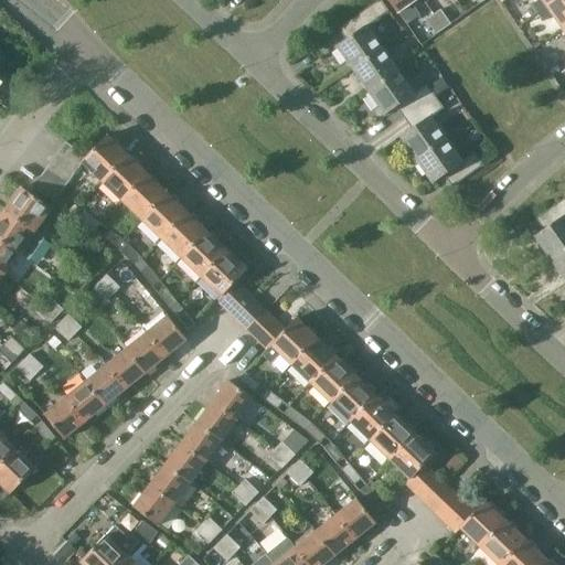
[(354,68),(383,49),(368,27),(390,11),(381,0),(380,0),(339,29),(348,40),(339,46),(354,68)]
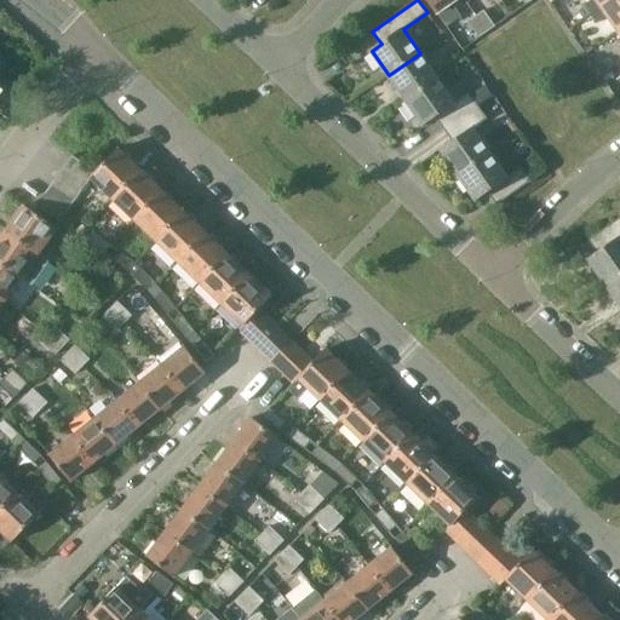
[(458,0),(426,0),(437,15),(458,0)]
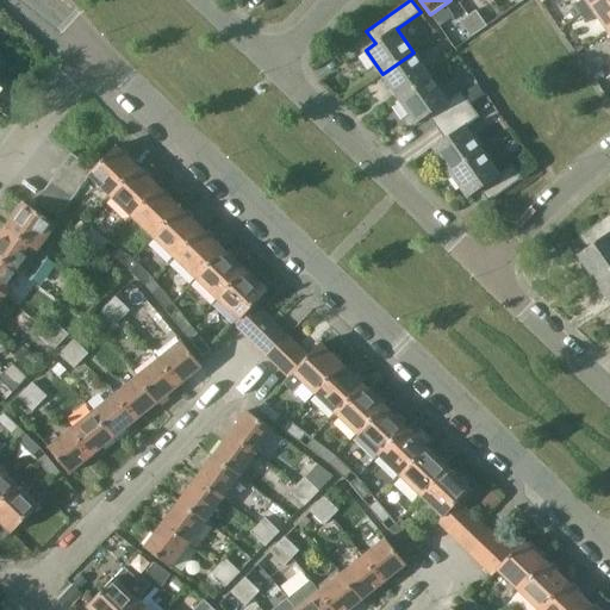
[(602,0),(584,0),(576,6),(582,14),(602,0)]
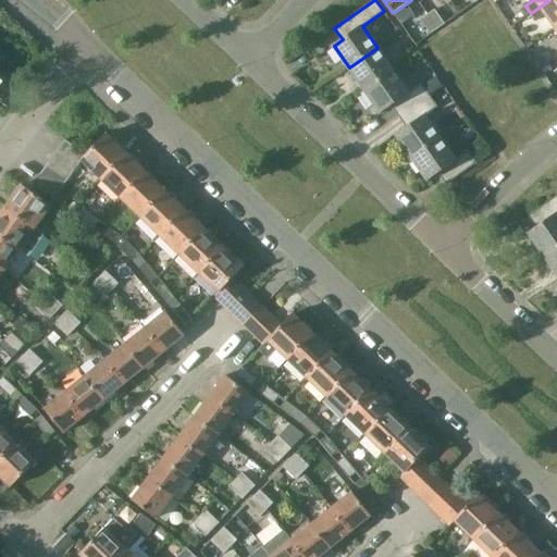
[(556,27),(556,0),(549,0),(531,13),(536,21),(546,14),(556,28),(556,27)]
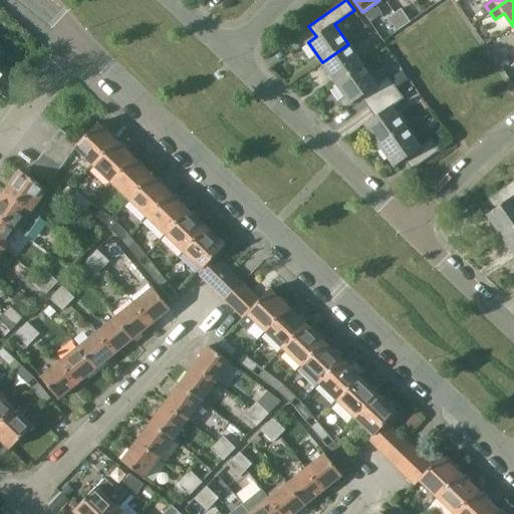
[(402,9),(395,14),(404,27),(411,22),(402,9)]
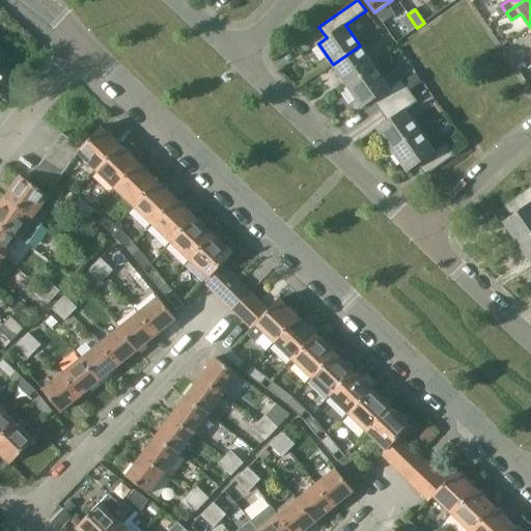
[(417,28),(408,15),(401,20),(411,32),(417,28)]
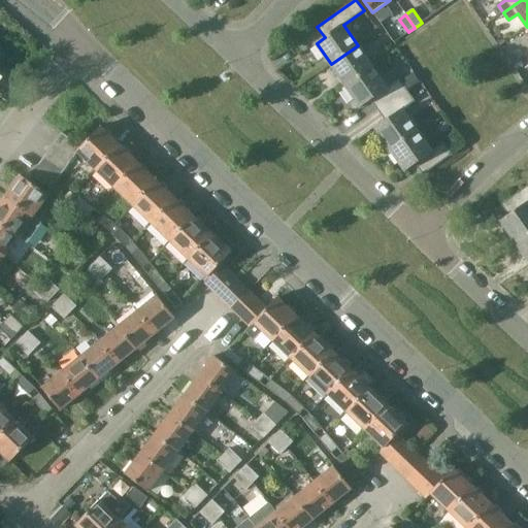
[(347,86),(373,67),(358,45),(331,64),(347,86)]
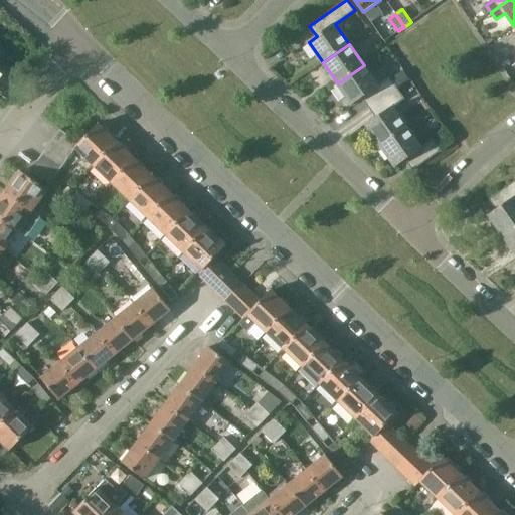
[(377,86),(364,65),(338,83),(352,105),(362,98),(369,108),(397,89),(396,88),(390,79),(389,77),(377,86)]
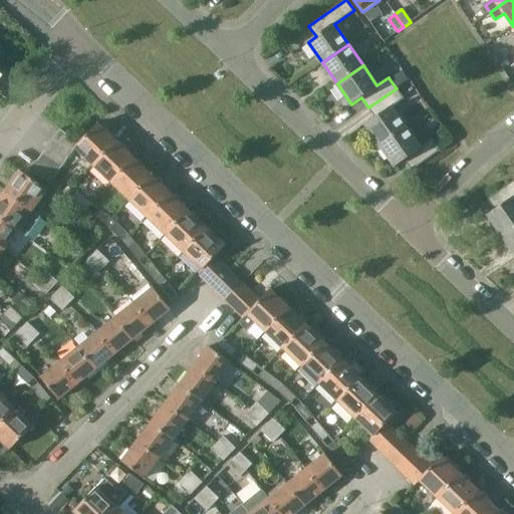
[(403,70),(390,79),(396,87),(409,79),(403,70)]
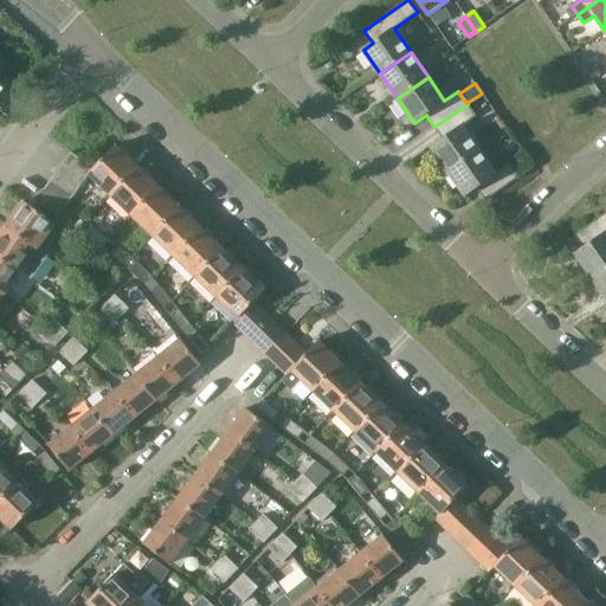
[(449,172),(479,150),(462,126),(475,116),(468,104),(434,127),(443,139),(432,147),(449,172)]
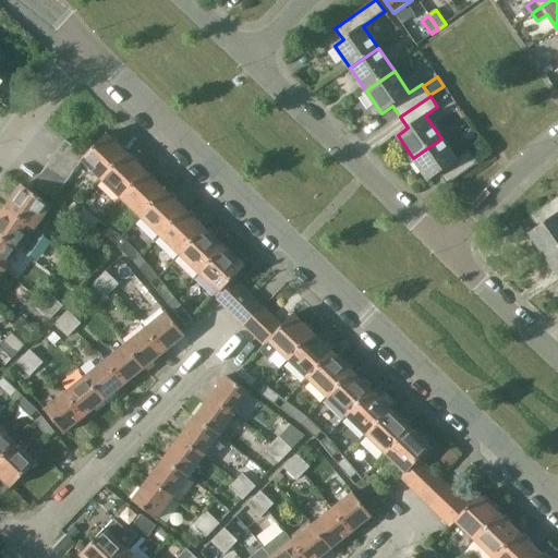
[(108,134),(87,156),(82,161),(101,181),(128,154),(117,144),(119,142),(112,135),(110,136),(108,134)]
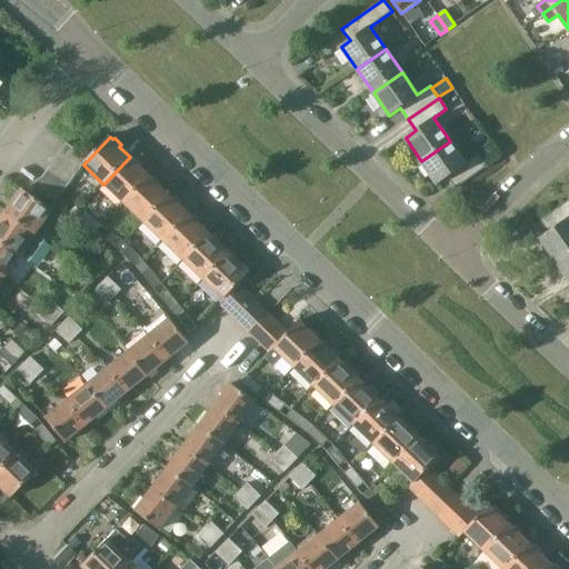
[(466,163),(450,141),(421,161),(437,185),(448,177),(457,188),(487,167),(478,155),(466,163)]
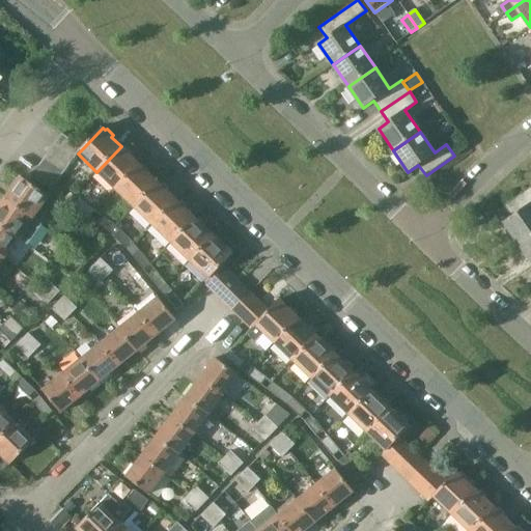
[(83,148),(63,134),(55,144),(75,159),(78,154),(83,148)]
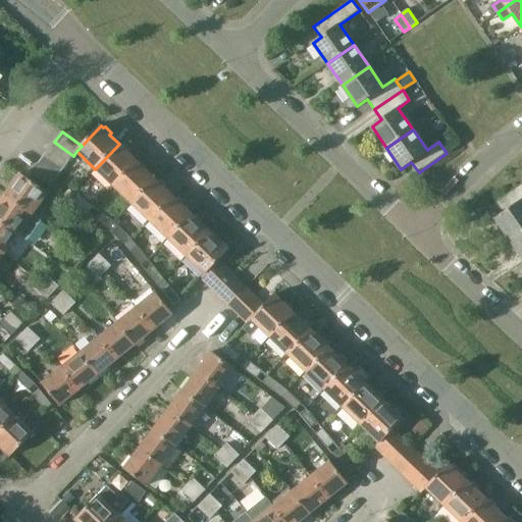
[(73,156),(54,142),(47,153),(66,166),(73,156)]
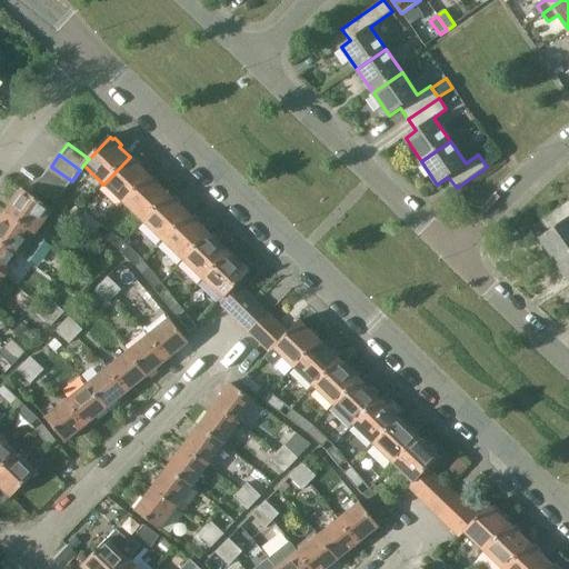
[(132,159),(130,157),(103,185),(123,203),(150,176),(140,167),(141,165),(135,157),(132,159)]
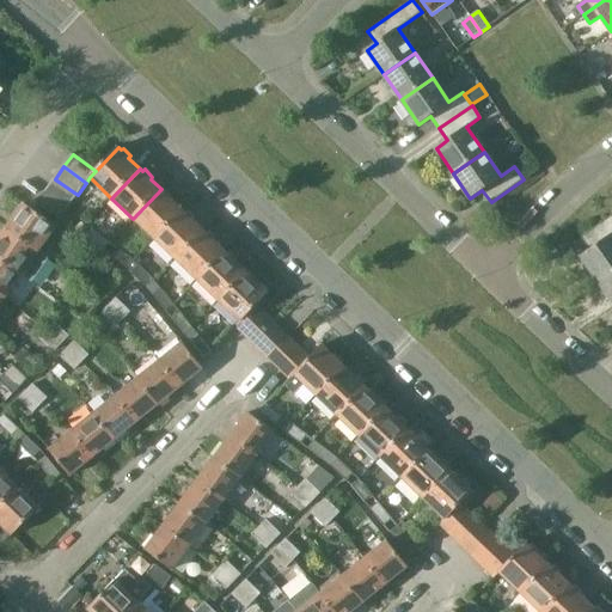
[(78,195),(55,179),(47,191),(69,208),(78,195)]
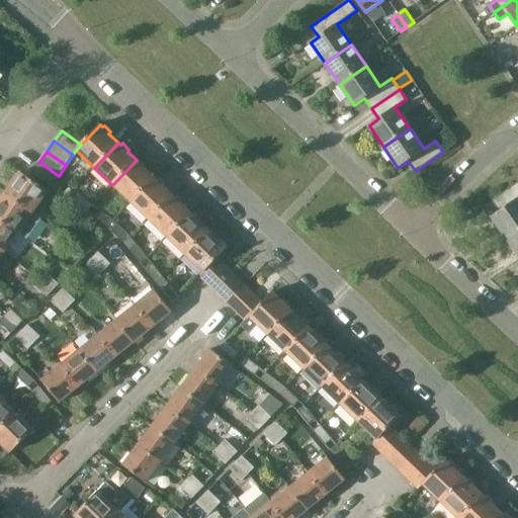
[(139,163),(137,160),(112,185),(131,201),(154,177),(145,169),(147,167),(141,161),(139,163)]
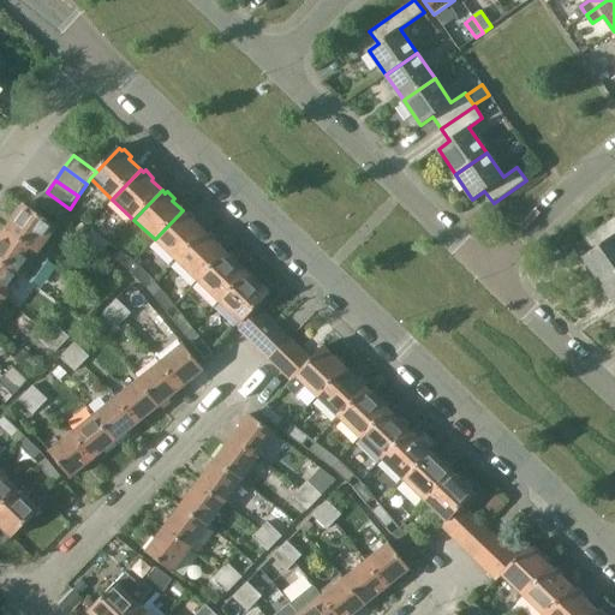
[(70,209),(47,192),(37,204),(60,221),(70,209)]
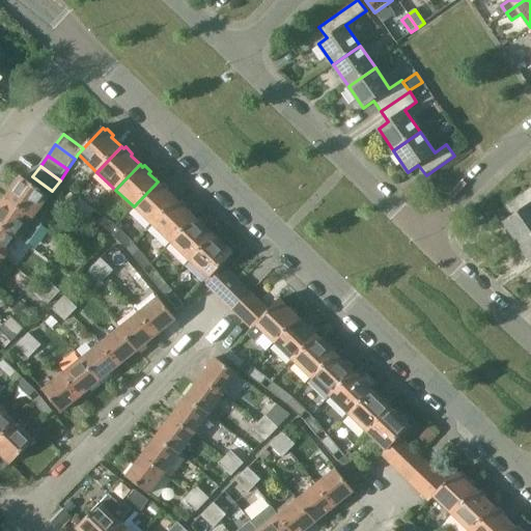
[(49,197),(28,183),(22,177),(19,180),(18,179),(11,187),(14,188),(6,198),(34,218),(49,197)]
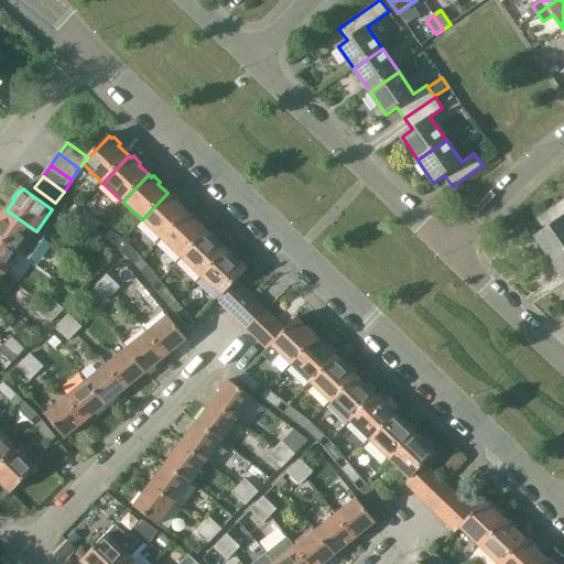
[(170,196),(167,193),(142,219),(162,238),(187,213),(177,203),(180,201),(172,194),(170,196)]
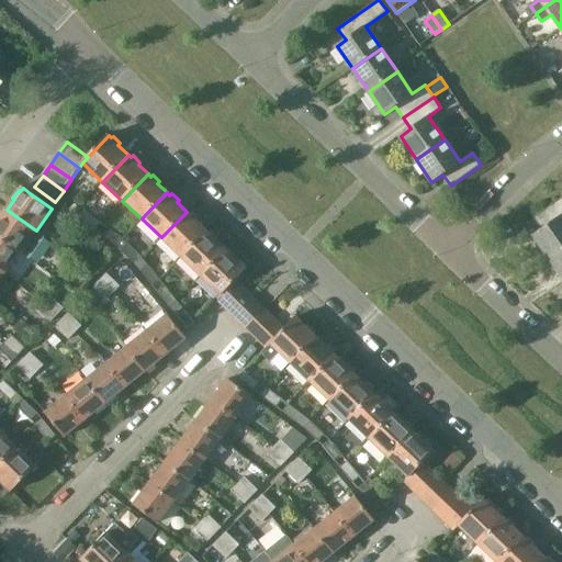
[(561,215),(561,198),(535,217),(542,228),(534,235),(549,258),(561,248),(561,215)]
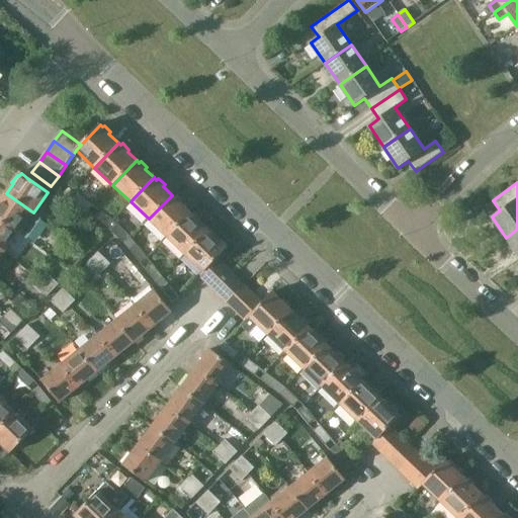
[(41,219),(33,212),(6,193),(0,201),(0,220),(18,234),(27,239),(41,219)]
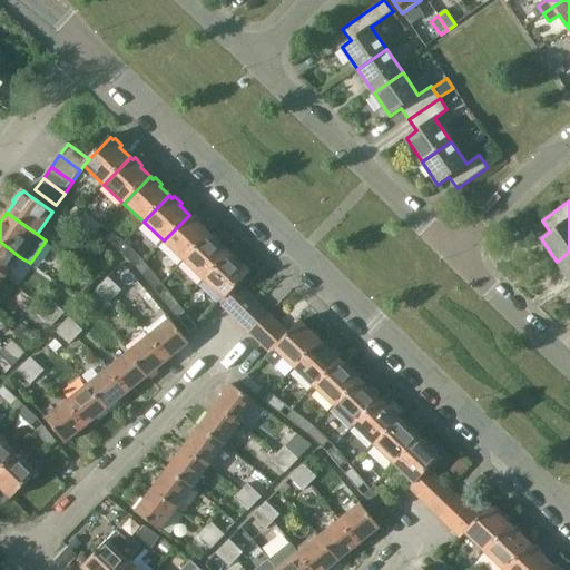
[(80,222),(97,234),(102,226),(86,215),(80,222)]
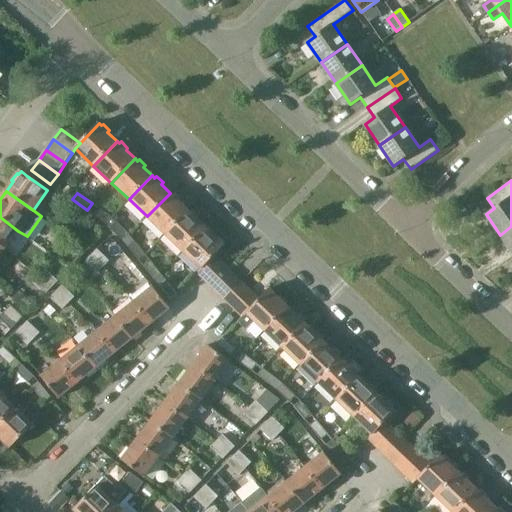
[(173,196),(170,193),(147,216),(164,233),(187,210),(179,202),(181,200),(174,194),(173,196)]
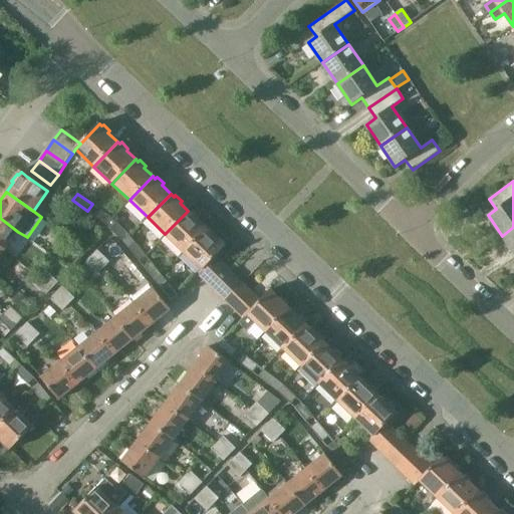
[(97,208),(93,215),(107,226),(112,219),(97,208)]
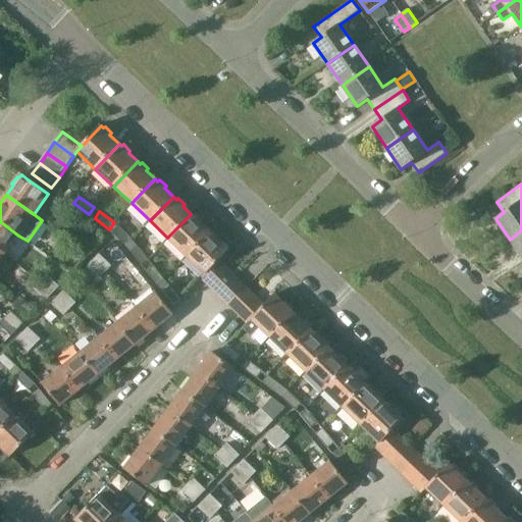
[(195,217),(191,214),(167,238),(186,256),(209,231),(201,224),(203,222),(196,215),(195,217)]
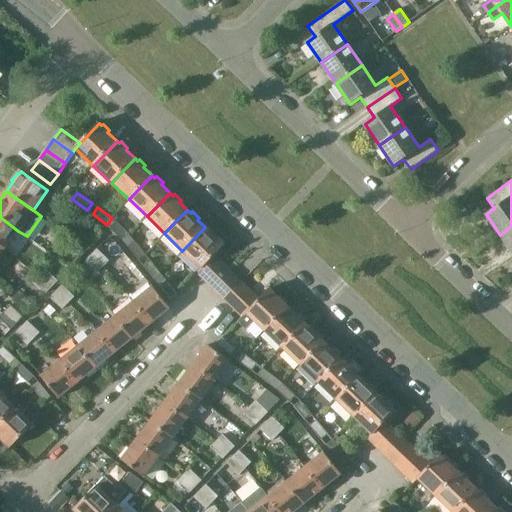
[(18,231),(0,217),(0,247),(4,251),(18,231)]
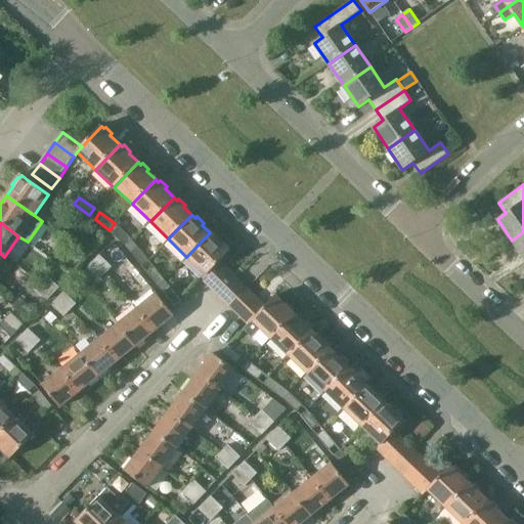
[(113,233),(127,246),(132,239),(119,227),(113,233)]
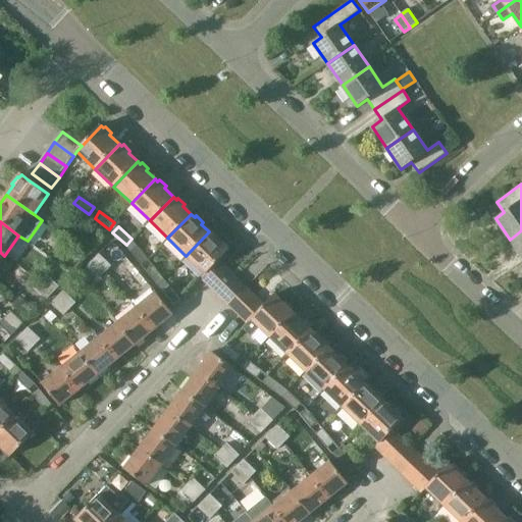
[(521,257),(521,230),(510,240),(521,257)]
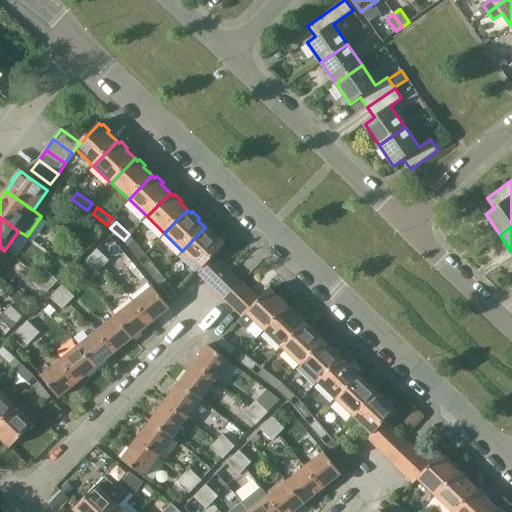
[(215,256),(225,246),(215,237),(217,235),(211,229),(209,231),(205,227),(182,251),(201,269),(197,273),(216,291),(233,273),(215,256)]
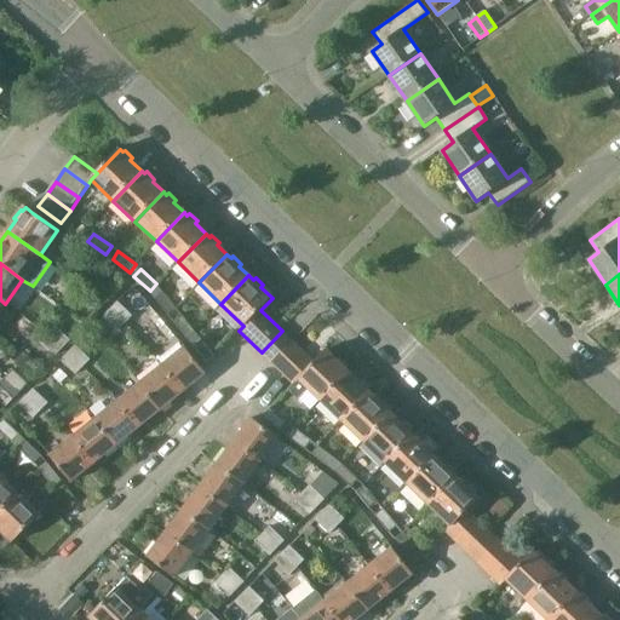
[(98,283),(91,291),(107,305),(114,298),(98,283)]
